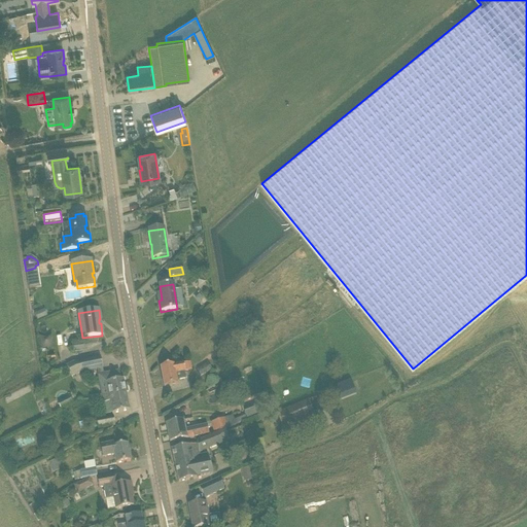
[(247,332),(257,326),(250,315),(240,321),(247,332)]
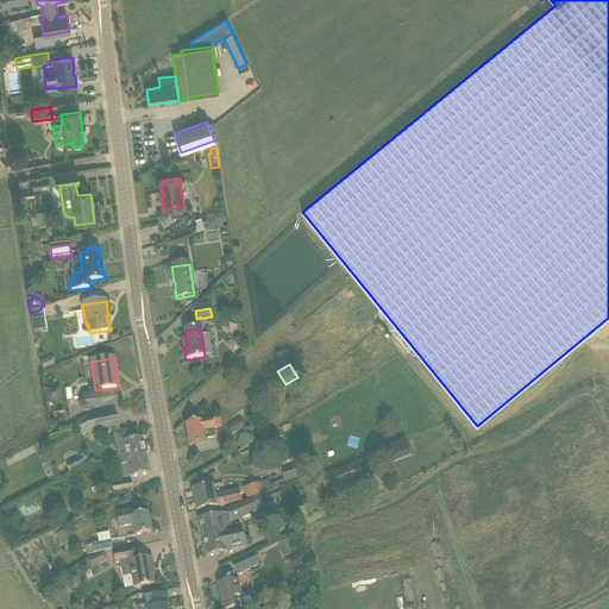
[(262,401),(275,394),(268,381),(255,388),(262,401)]
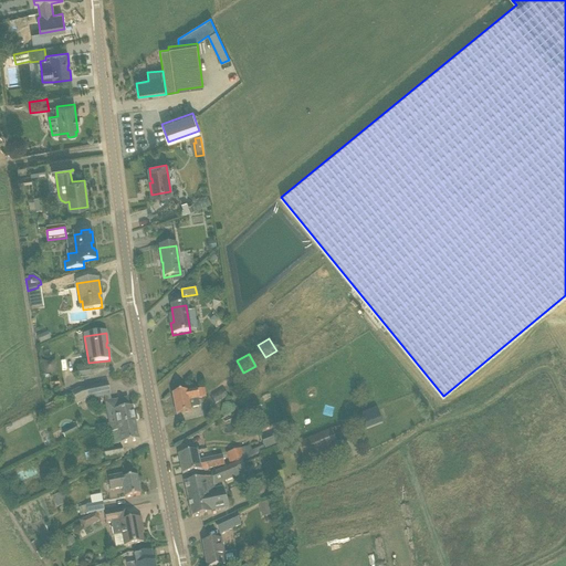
[(90,377),(88,368),(76,369),(77,378),(90,377)]
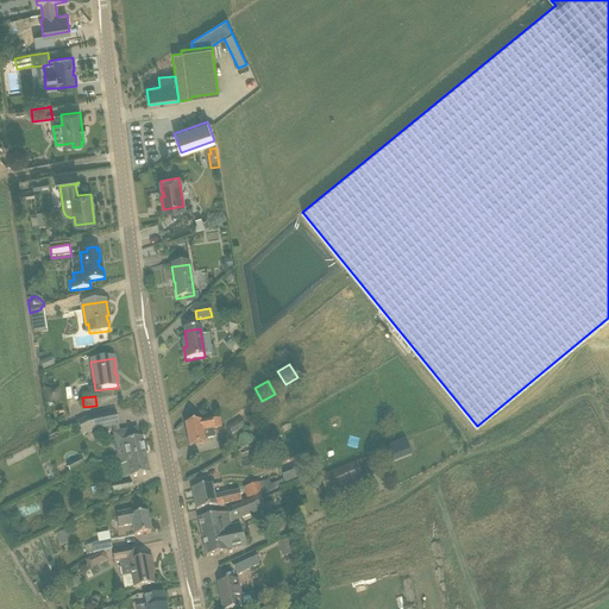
[(112,428),(113,434),(119,459),(117,459),(118,465),(127,464),(130,479),(150,475),(143,439),(139,440),(137,429),(119,433),(115,413),(87,419),(77,424),(83,437),(92,432),(95,432),(112,428)]
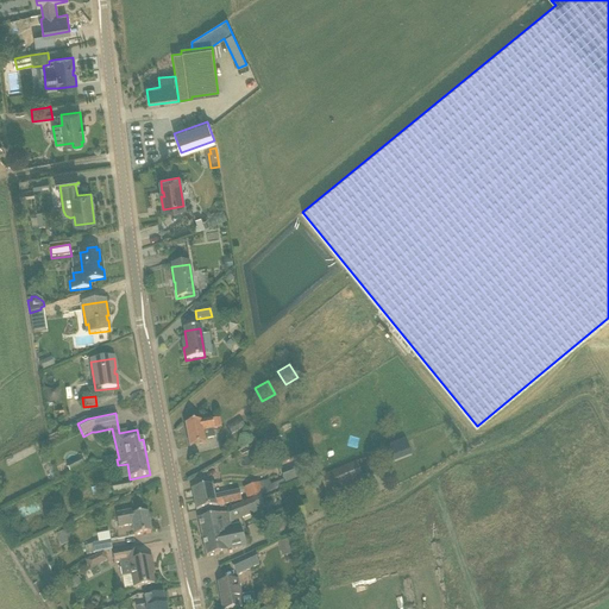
[(201,422),(186,426),(190,449),(205,445),(205,440),(214,438),(213,431),(214,429),(221,428),(219,419),(201,422)]
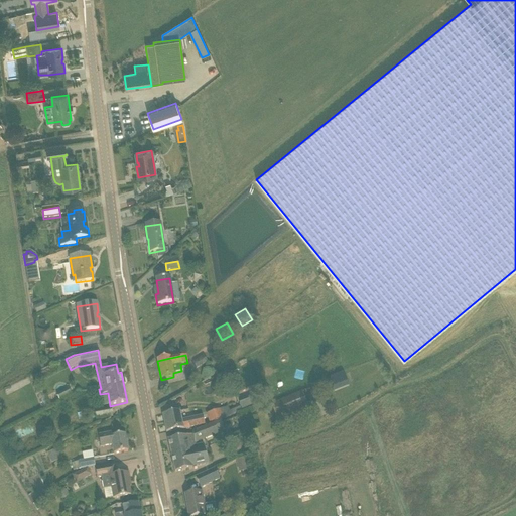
[(204,356),(191,362),(197,369),(208,363),(204,356)]
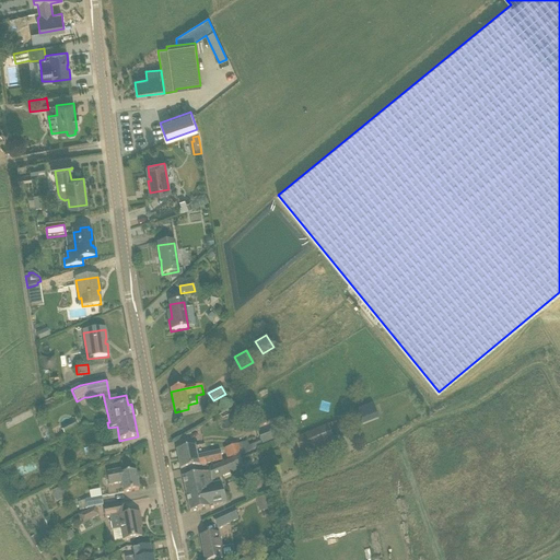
[(234,416),(245,416),(245,407),(235,407),(234,416)]
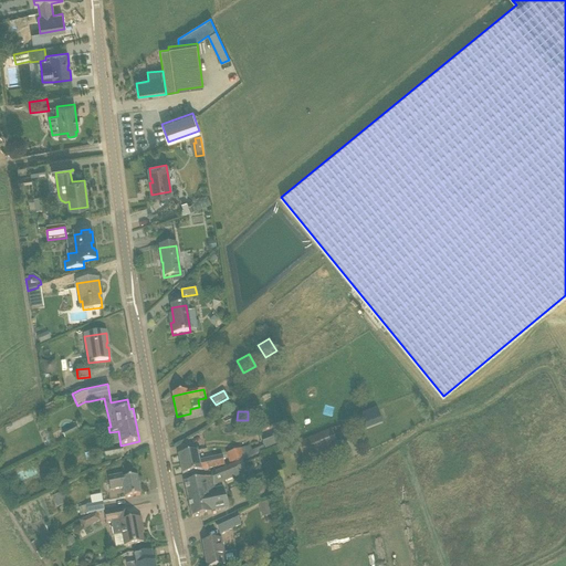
[(337,448),(337,446),(346,442),(341,428),(332,431),(331,431),(297,443),(304,460),(337,448)]
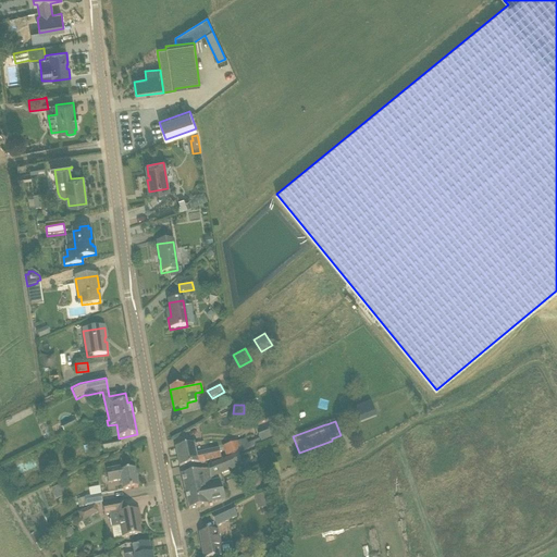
[(246,440),(222,448),(225,457),(233,455),(240,454),(250,449),(246,440)]
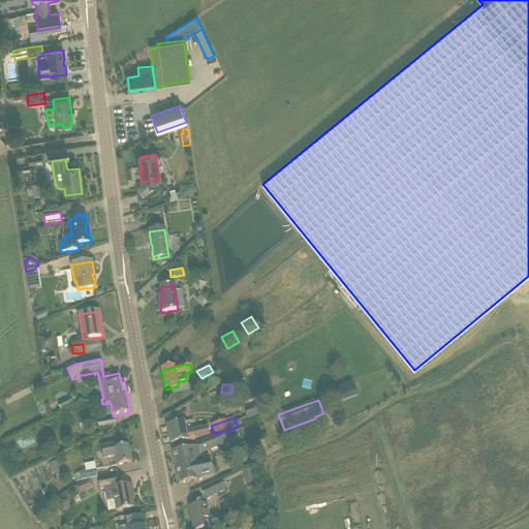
[(98,431),(116,427),(114,418),(96,422),(98,431)]
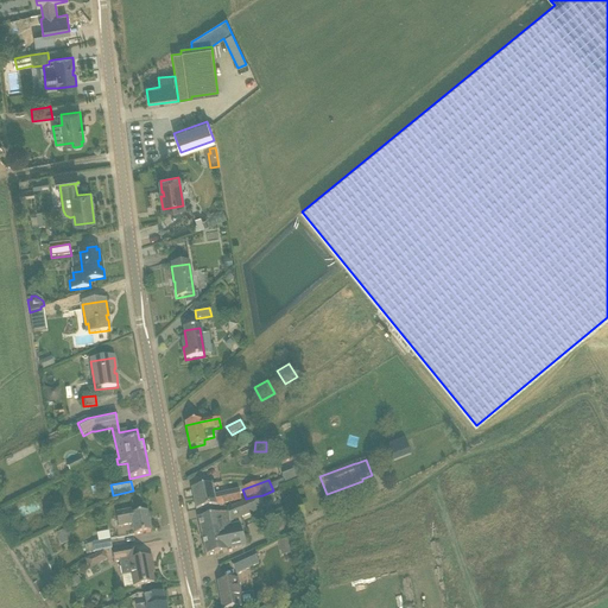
[(211,486),(191,489),(196,511),(241,501),(239,491),(214,496),(211,486)]
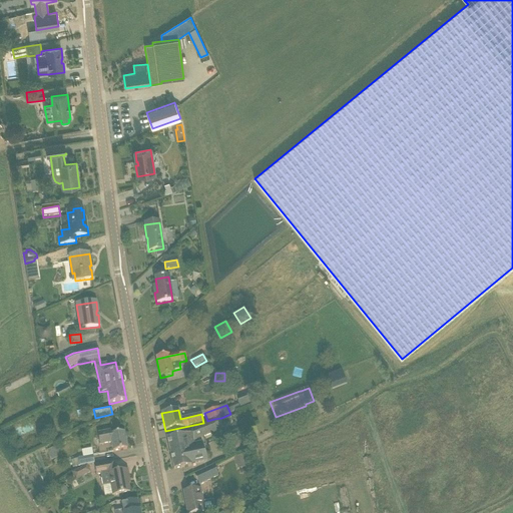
[(191,433),(167,438),(173,470),(206,463),(202,443),(194,444),(194,441),(216,433),(215,431),(221,429),(218,422),(212,424),(211,421),(191,430),(191,433)]
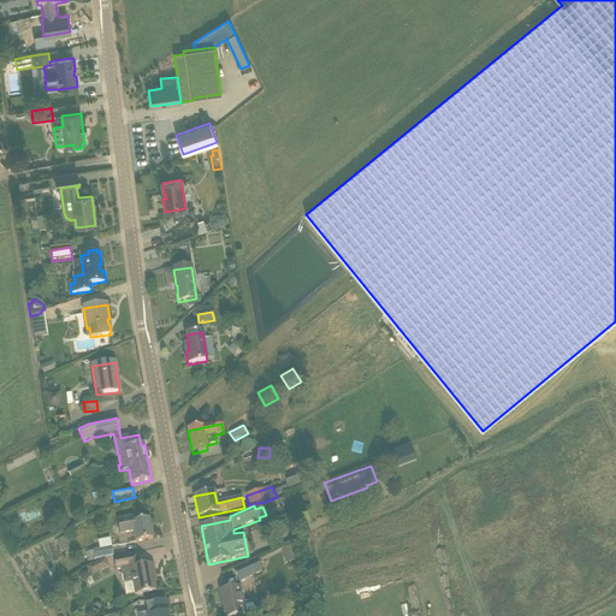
[(149,520),(134,522),(132,517),(117,521),(120,534),(134,532),(136,543),(153,539),(149,520)]
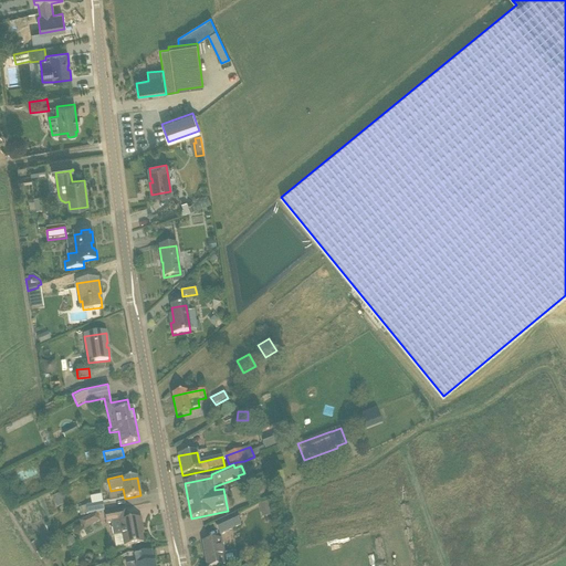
[(86,506),(86,507),(79,509),(81,516),(104,512),(103,503),(86,506)]
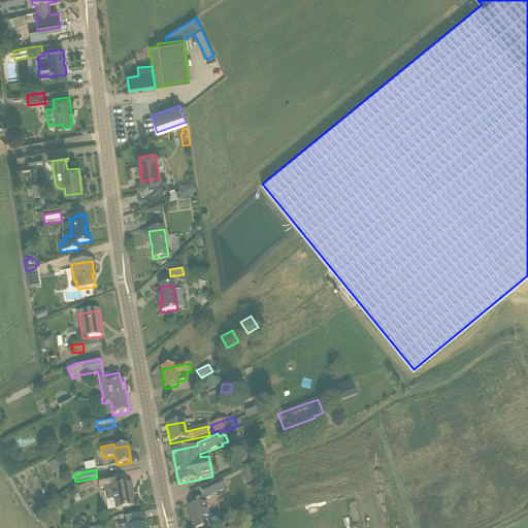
[(110,486),(112,500),(106,501),(108,512),(117,509),(117,510),(133,507),(131,494),(133,493),(131,485),(119,487),(117,476),(98,481),(100,488),(110,486)]
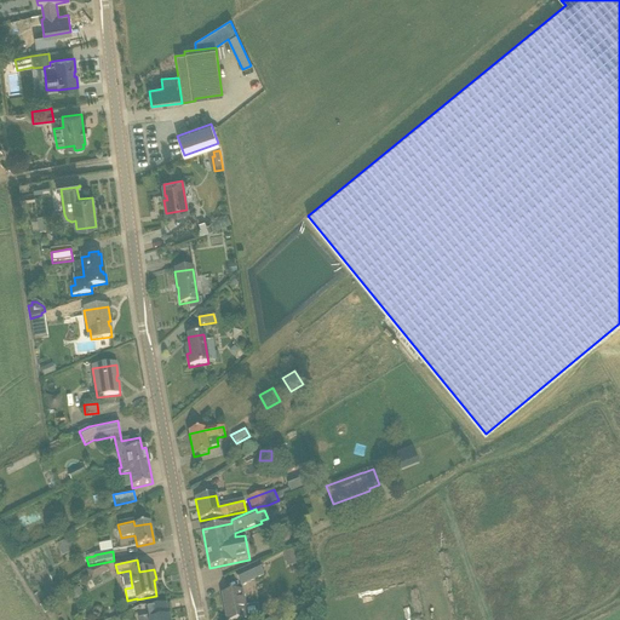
[(104,563),(97,567),(102,575),(109,572),(104,563)]
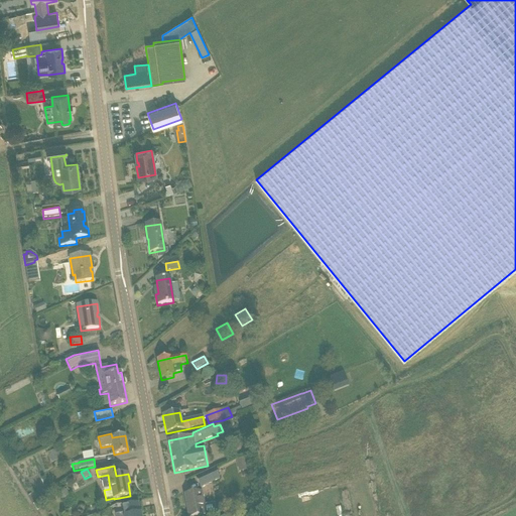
[(196,478),(197,479),(201,488),(219,480),(214,469),(196,478)]
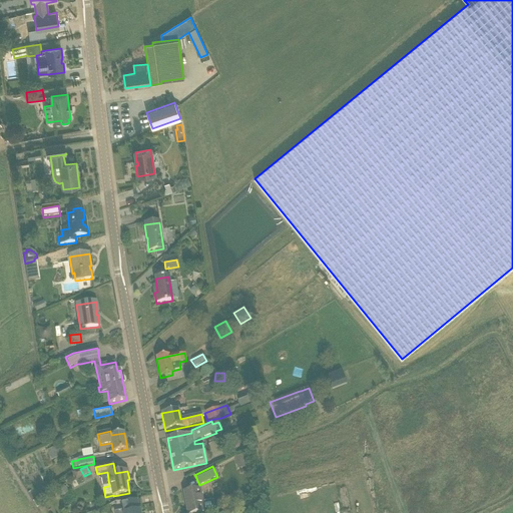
[(57,492),(60,497),(63,499),(67,497),(69,494),(66,488),(62,487),(59,488),(57,492)]
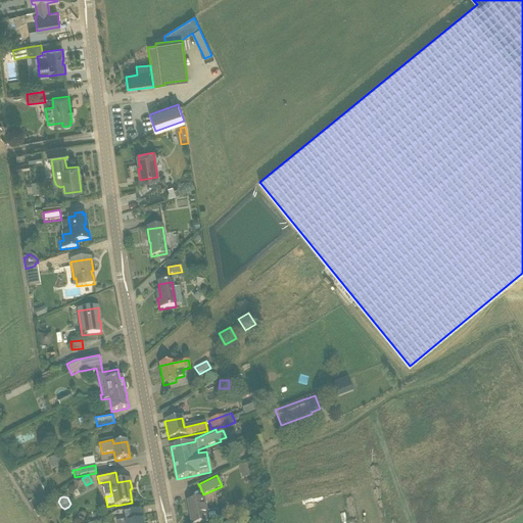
[(188,502),(191,522),(204,522),(208,522),(204,498),(188,502)]
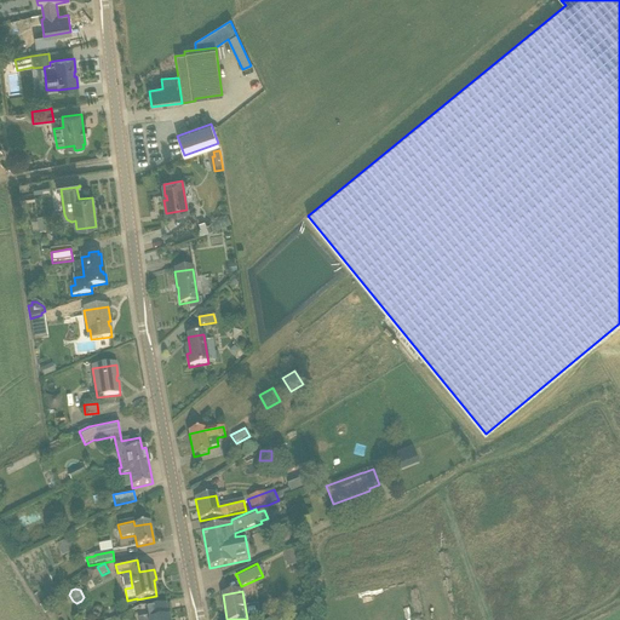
[(168,619),(168,618),(166,606),(148,609),(149,619),(168,619)]
